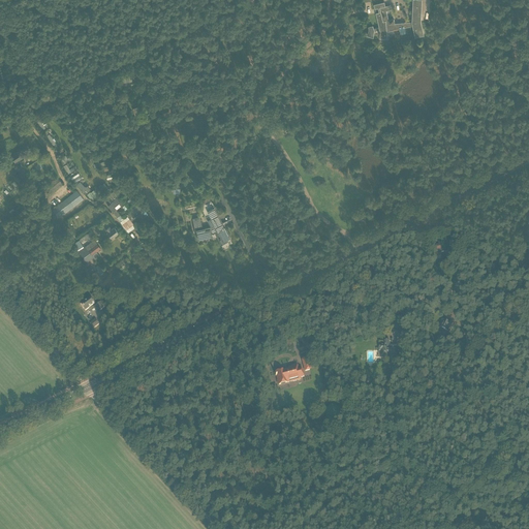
[(369,31),(367,35),(373,37),(374,34),(374,31),(379,31),(380,34),(380,39),(387,38),(387,32),(399,29),(401,34),(406,33),(405,28),(413,26),(415,36),(423,35),(419,22),(419,12),(419,0),(412,0),(412,12),(412,22),(395,24),(394,20),(390,20),(389,21),(386,11),(385,6),(384,2),(374,4),(375,9),(378,8),(379,12),(376,13),(379,27),(375,28),(373,29),(373,26),(369,27),(369,28),(369,29),(369,30),(369,31)]
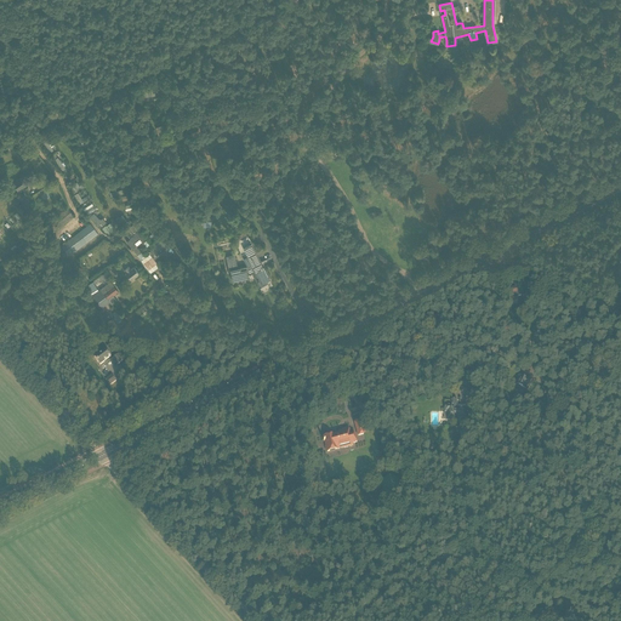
[(143,96),(148,96),(154,95),(154,91),(158,90),(158,89),(160,87),(160,89),(164,86),(161,79),(157,80),(149,81),(151,86),(142,87),(143,96)]
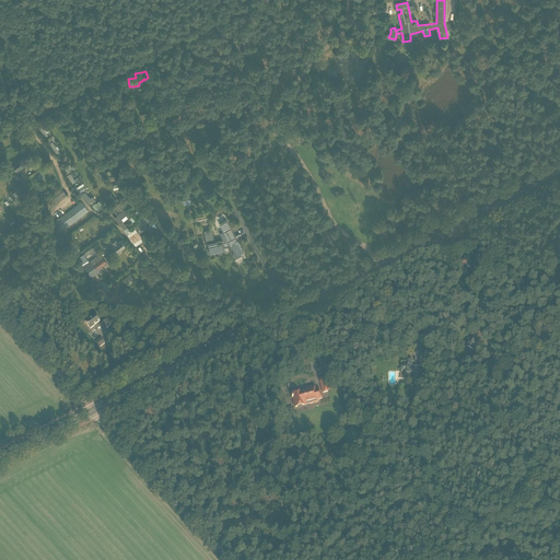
[(166,103),(170,109),(164,113),(167,117),(176,112),(177,111),(175,107),(174,108),(173,106),(173,107),(170,101),(166,103)]
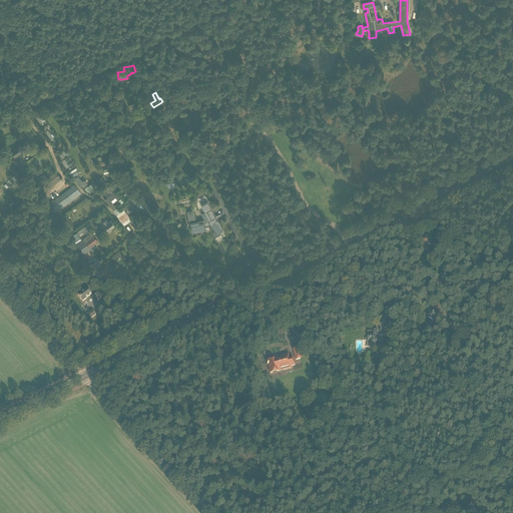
[(59,109),(62,107),(61,104),(53,108),(56,113),(60,111),(59,109)]
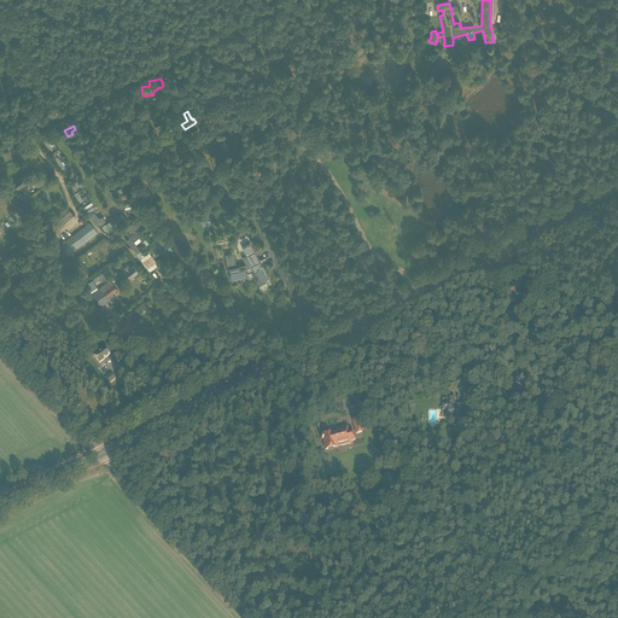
[(45,139),(41,141),(50,152),(53,150),(45,139)]
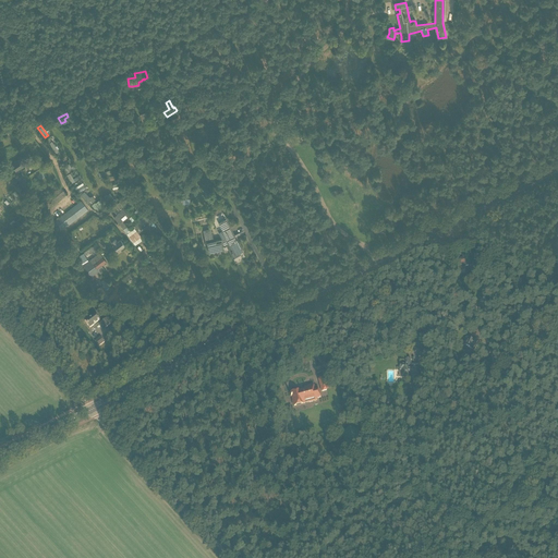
[(59,152),(51,142),(49,144),(56,154),(59,152)]
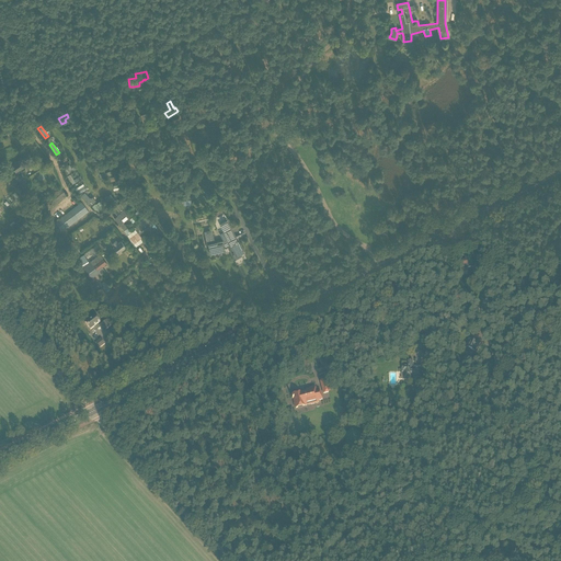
[(21,159),(11,167),(15,172),(25,165),(21,159)]
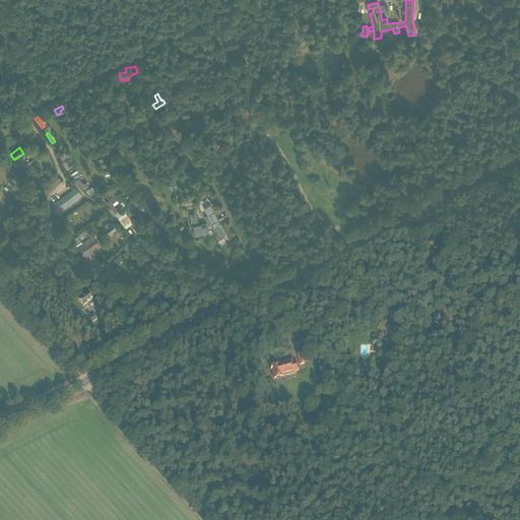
[(57,153),(62,163),(70,157),(68,154),(66,155),(64,152),(61,154),(59,152),(57,153)]
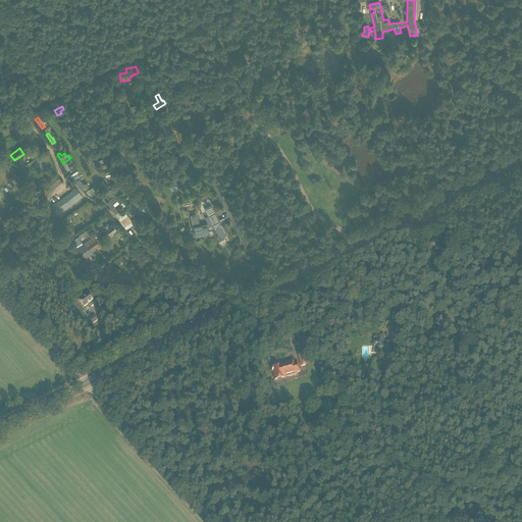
[(61,164),(66,172),(76,166),(74,163),(68,167),(67,165),(67,166),(65,162),(61,164)]
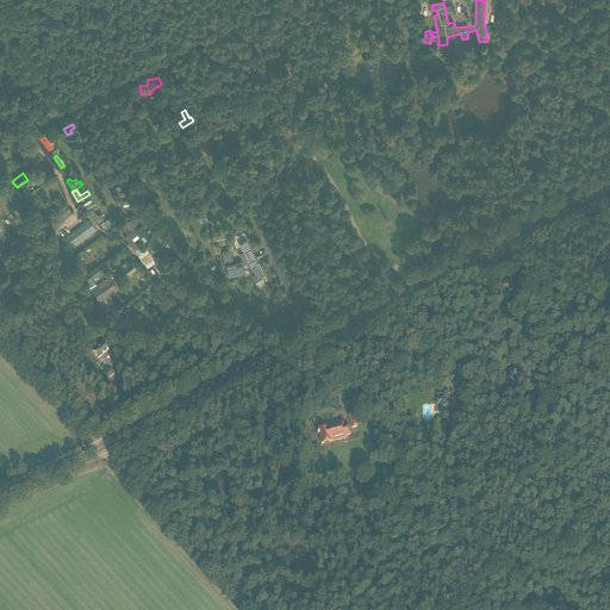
[(66,205),(43,224),(48,230),(70,212),(66,205)]
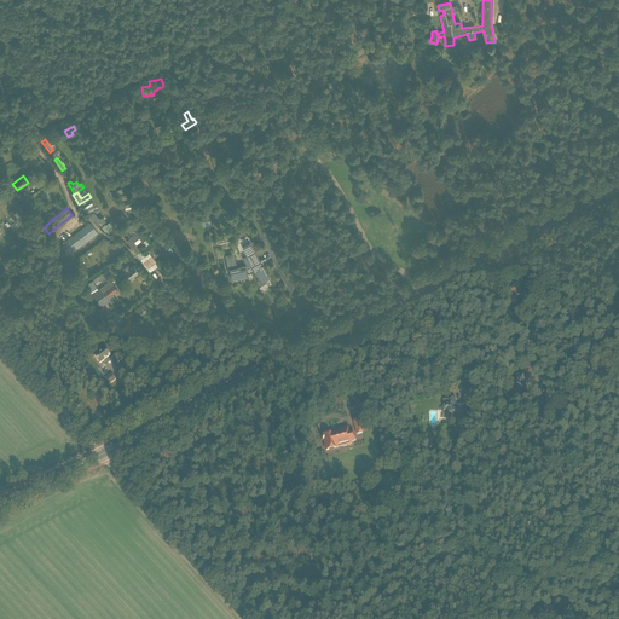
[(87,215),(91,218),(99,227),(105,221),(102,218),(100,219),(99,218),(94,213),(97,210),(96,210),(87,215)]
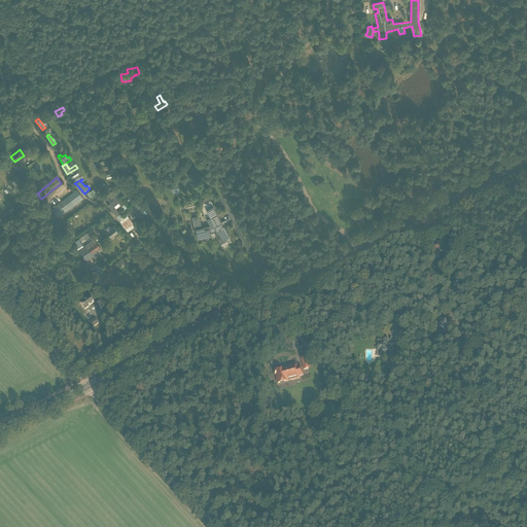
[(98,185),(103,192),(108,188),(106,185),(103,187),(100,183),(98,185)]
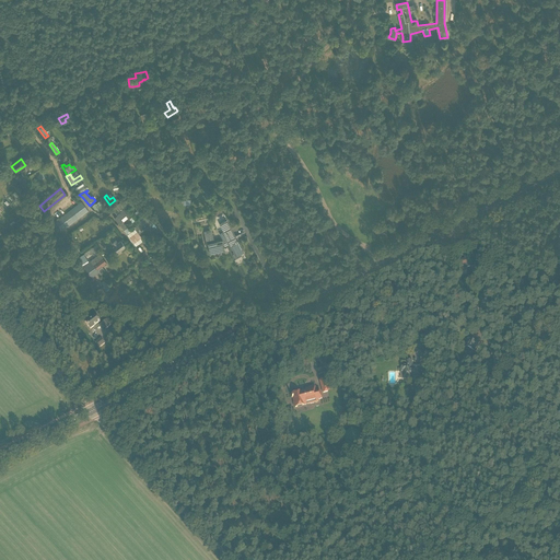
[(129,207),(135,202),(129,196),(127,197),(128,199),(125,201),(129,207)]
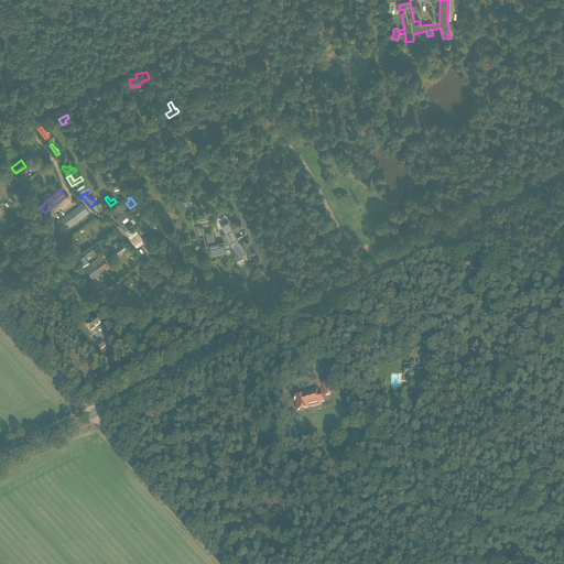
[(97,210),(99,214),(106,207),(105,205),(102,206),(100,203),(96,206),(96,205),(93,207),(96,212),(97,210)]
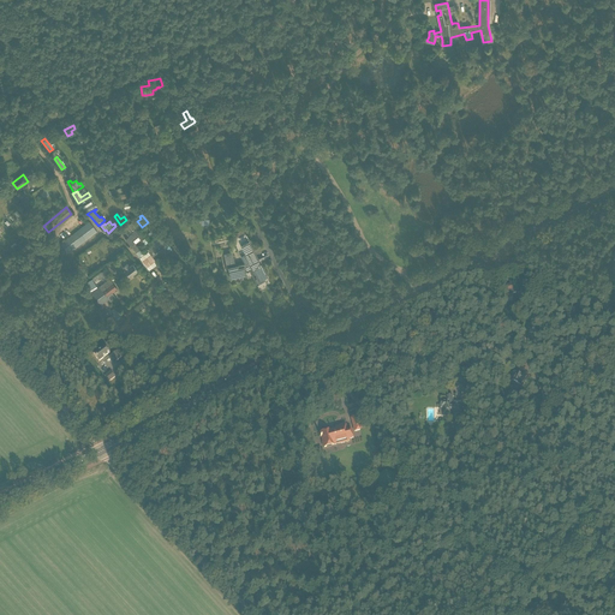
[(89,222),(60,245),(67,254),(96,232),(89,222)]
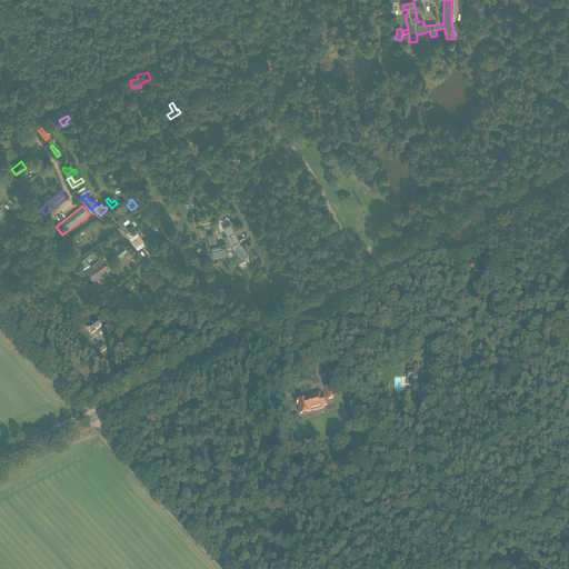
[(137,225),(121,206),(117,210),(121,216),(119,219),(116,222),(121,228),(125,225),(123,222),(126,220),(128,222),(129,221),(133,227),(137,225)]
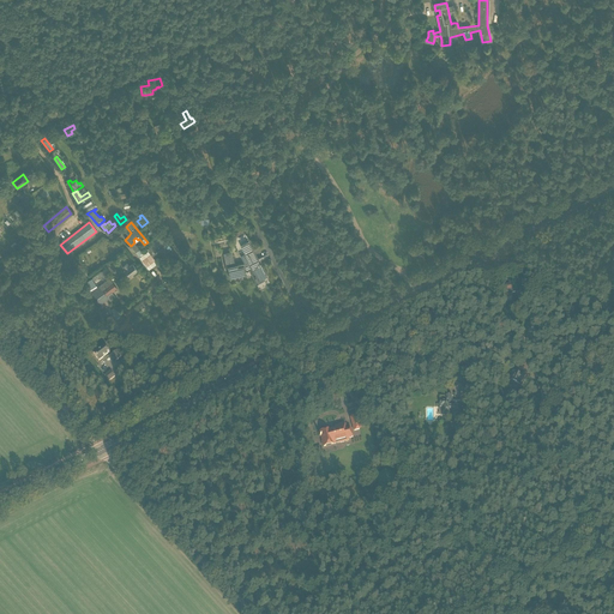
[(151,238),(156,234),(151,227),(145,230),(151,238)]
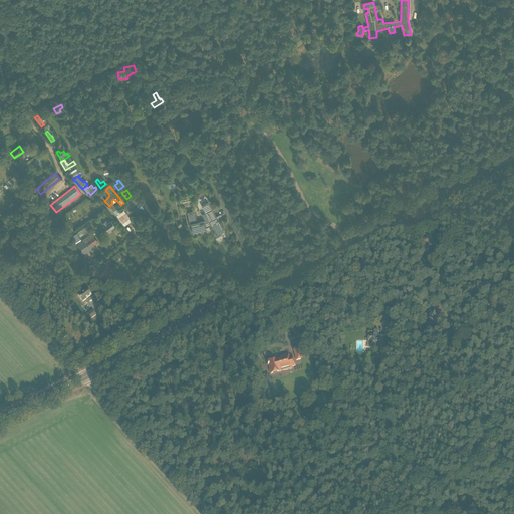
[(117,209),(113,212),(123,226),(132,220),(129,216),(140,208),(134,199),(127,204),(129,205),(123,209),(124,211),(120,213),(117,209)]
